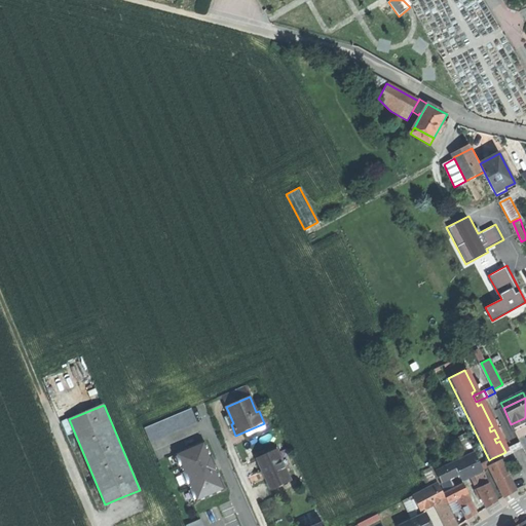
[(150,443),(196,423),(190,409),(144,428),(150,443)]
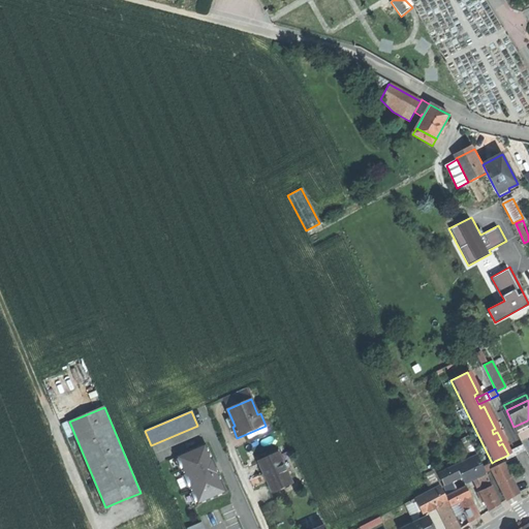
[(518,434),(528,428),(528,425),(527,421),(514,427),(518,434)]
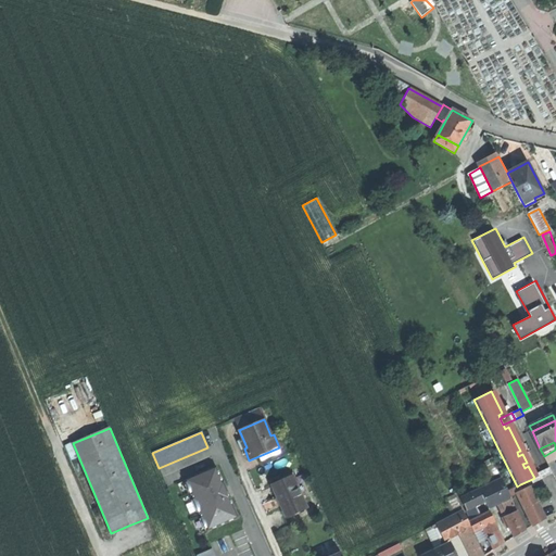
[(215,468),(186,480),(187,482),(186,483),(190,492),(191,492),(193,500),(192,500),(198,513),(199,512),(202,518),(201,518),(205,528),(206,528),(207,530),(237,517),(215,468)]
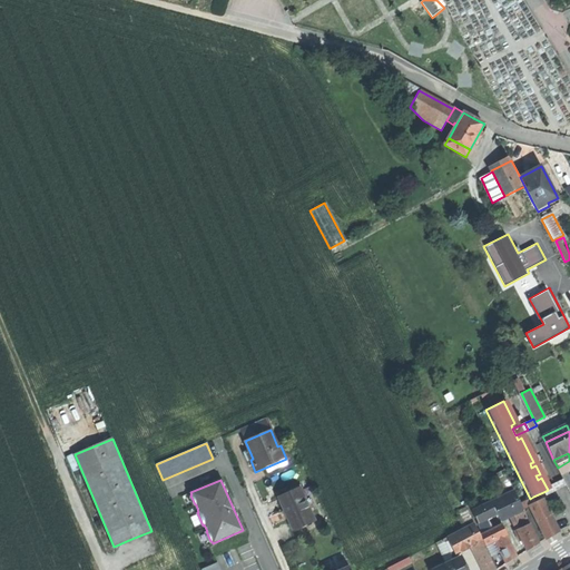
[(287,516),(294,530),(315,521),(300,488),(278,497),(287,516)]
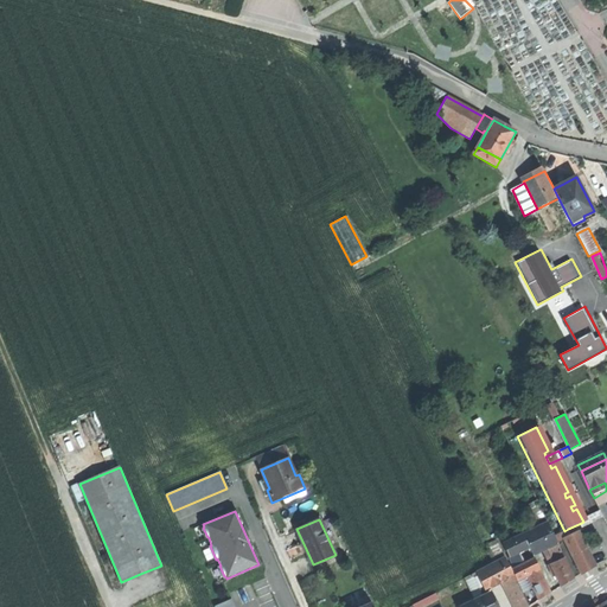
[(545,547),(556,542),(554,536),(548,523),(523,535),(529,547),(531,553),(545,547)]
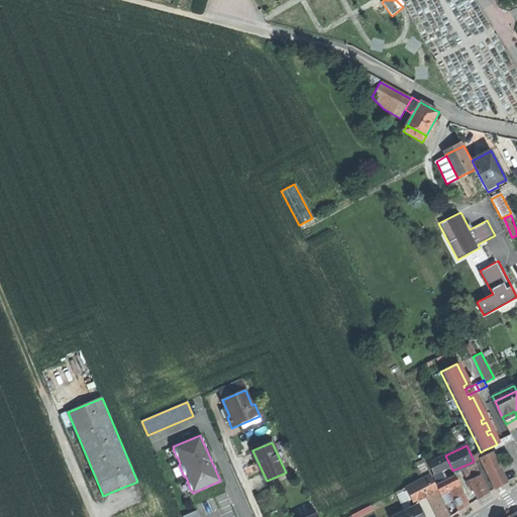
[(474,461),(481,457),(486,455),(484,450),(481,452),(472,456),(474,461)]
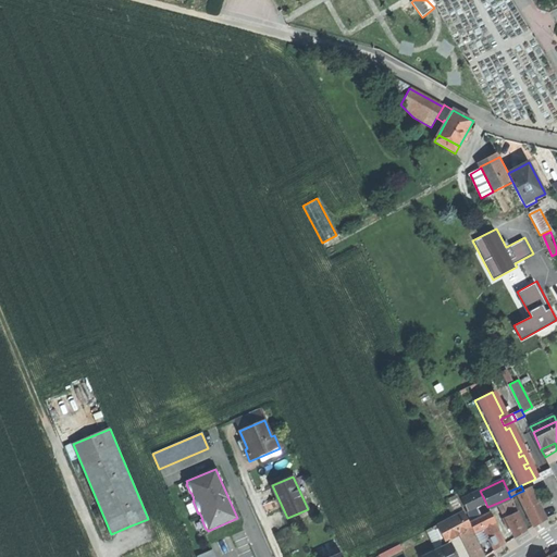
[(523,491),(518,493),(533,527),(540,522),(545,519),(530,487),(523,491)]
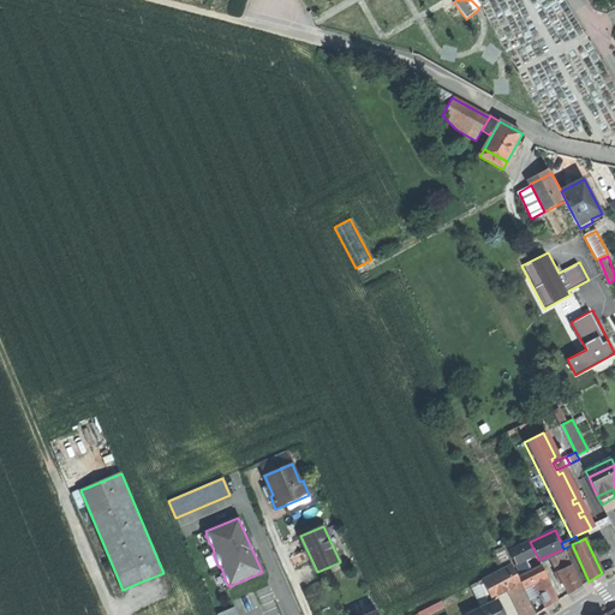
[(515,563),(536,554),(530,542),(509,551),(515,563)]
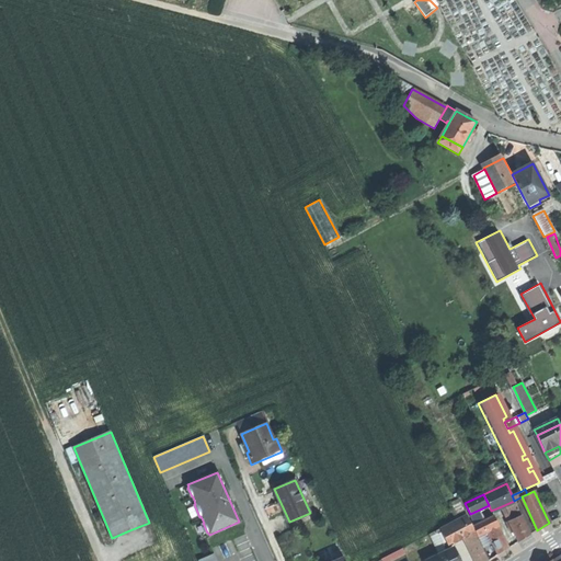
[(522,516),(514,501),(504,505),(511,521),(522,516)]
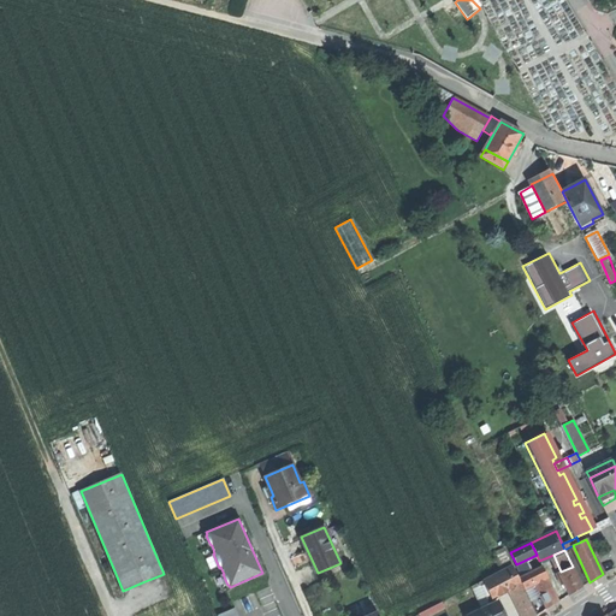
[(501,566),(513,561),(508,552),(497,557),(501,566)]
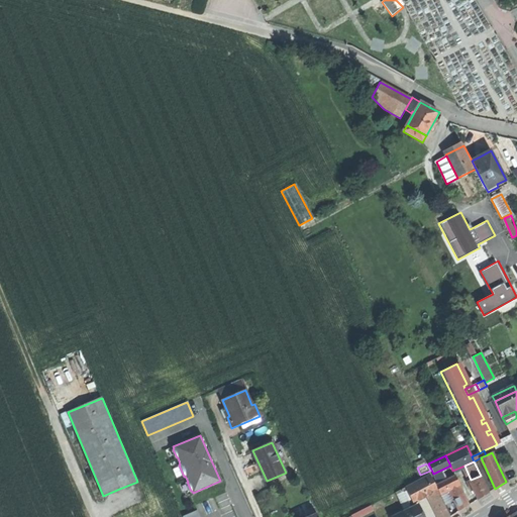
[(434,475),(438,483),(442,481),(445,480),(441,472),(434,475)]
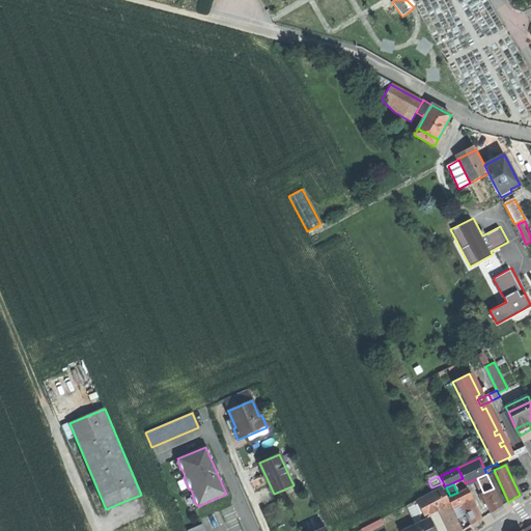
[(434,511),(439,509),(450,503),(447,498),(442,487),(417,500),(424,515),(434,511)]
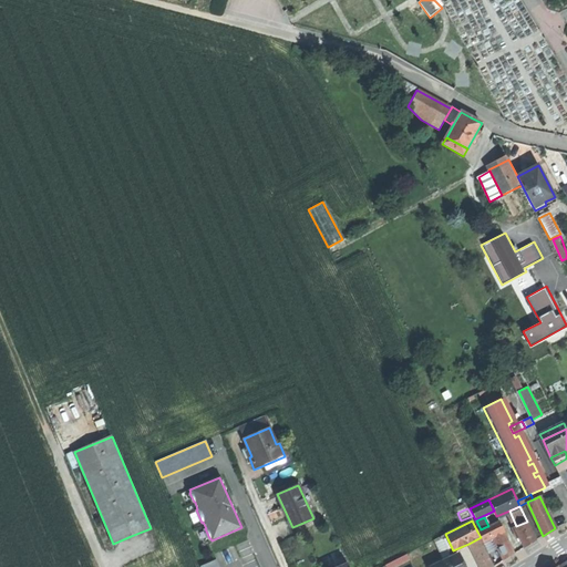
[(490,538),(492,537),(491,535),(502,529),(503,529),(498,521),(488,526),(485,527),(490,538)]
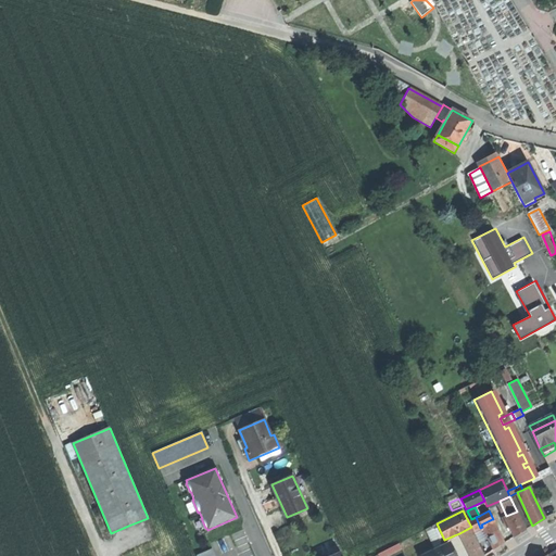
[(526,530),(517,512),(506,516),(504,517),(508,527),(514,538),(519,533),(526,530)]
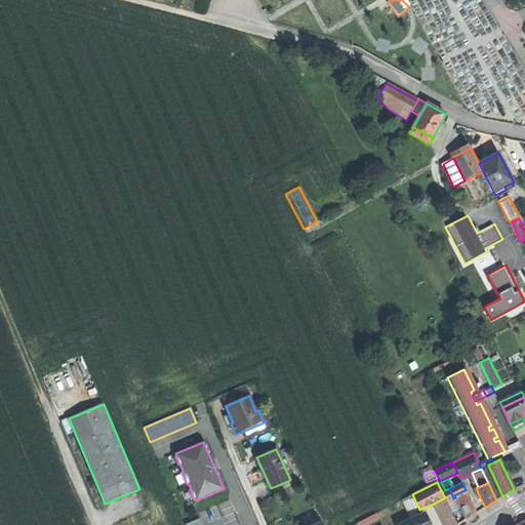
[(447,501),(453,498),(449,488),(445,490),(442,492),(445,497),(447,501)]
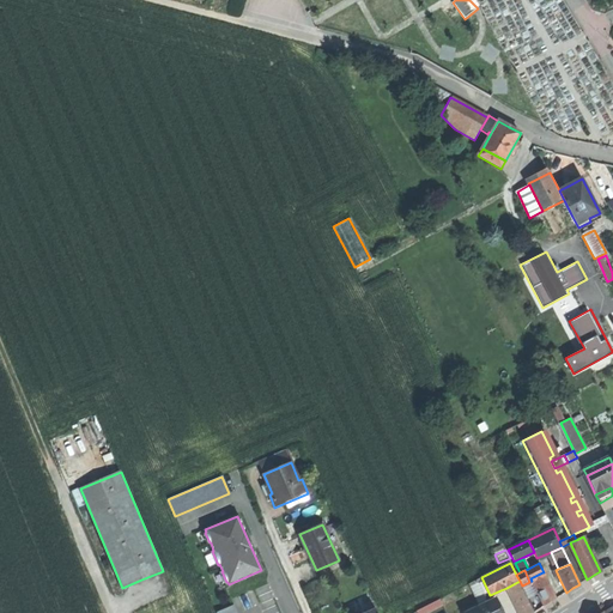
[(542,572),(530,578),(532,581),(545,606),(550,602),(556,599),(542,572)]
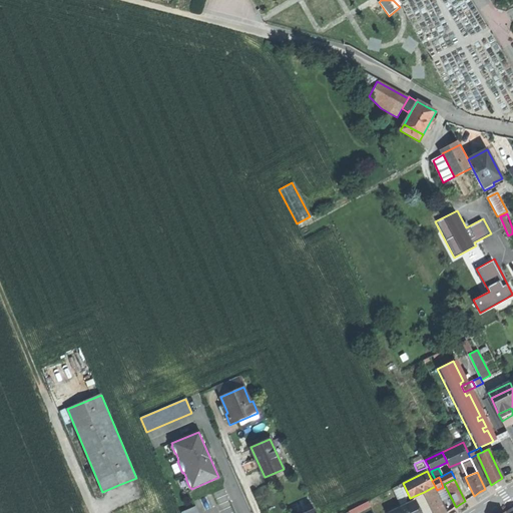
[(445,512),(447,512),(437,490),(435,486),(424,492),(434,512),(445,512)]
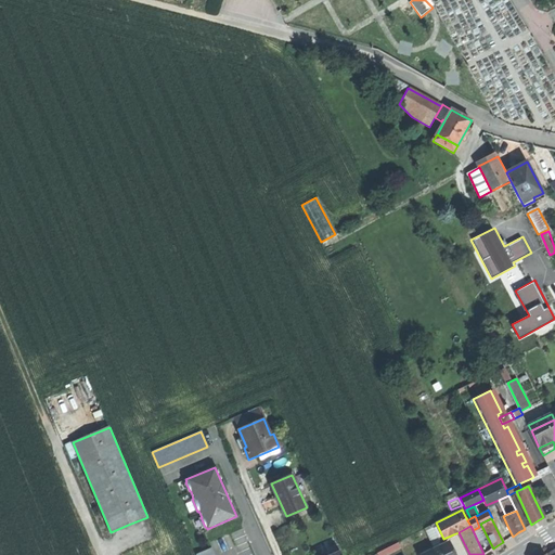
[(327,542),(331,550),(338,546),(335,539),(327,542)]
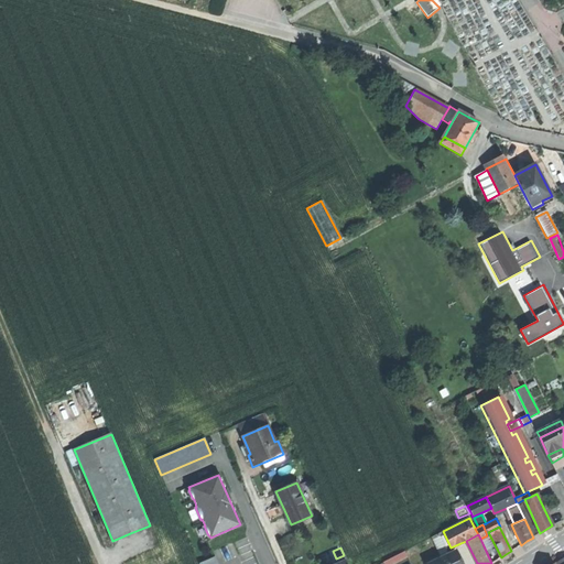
[(465,563),(458,550),(453,553),(457,563),(465,563)]
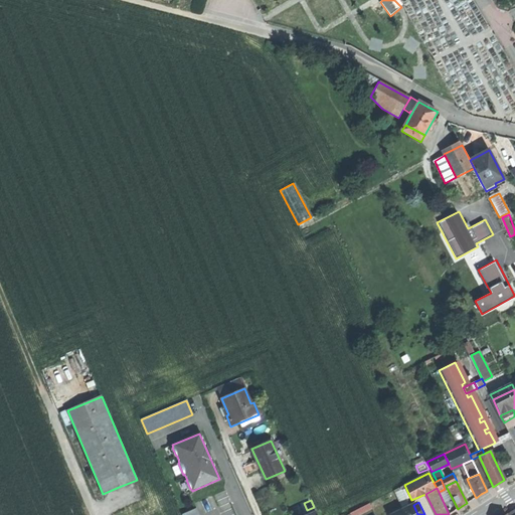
[(400,514),(417,514),(413,505),(399,512),(400,514)]
